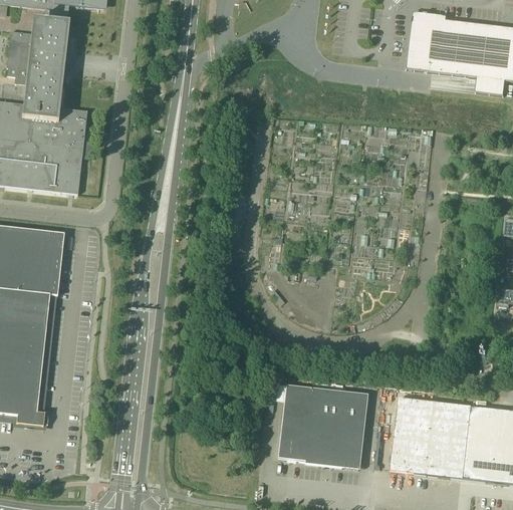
[(0,0),(0,1),(48,7),(47,15),(44,15),(44,19),(33,18),(31,33),(11,30),(7,67),(8,67),(8,75),(16,76),(15,82),(26,84),(23,103),(6,102),(7,101),(6,100),(6,101),(0,100),(0,184),(78,193),(77,194),(78,194),(88,110),(87,110),(87,111),(62,108),(60,107),(69,22),(67,22),(68,18),(66,18),(67,3),(72,3),(102,6),(103,0),(0,0)]
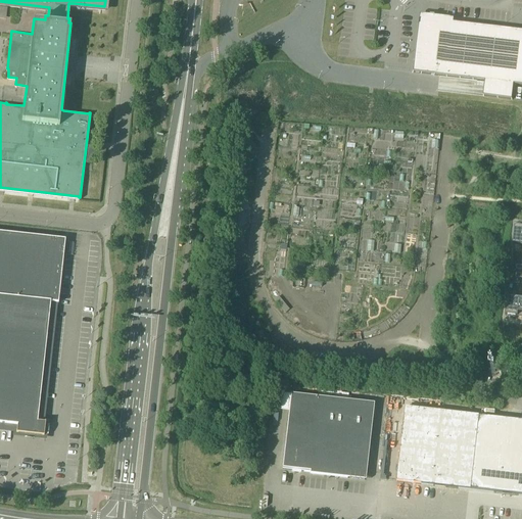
[(521,27),(455,19),(427,16),(422,56),(415,55),(413,69),(486,78),(484,93),(513,96),(515,81),(521,82),(521,27)]
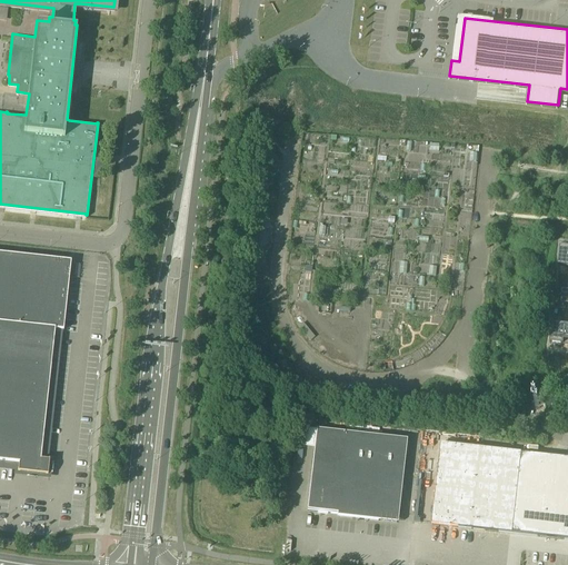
[(56,327),(65,327),(72,258),(0,250),(0,458),(20,461),(19,468),(18,469),(49,473),(50,457),(49,457),(49,458),(41,457),(56,327)]
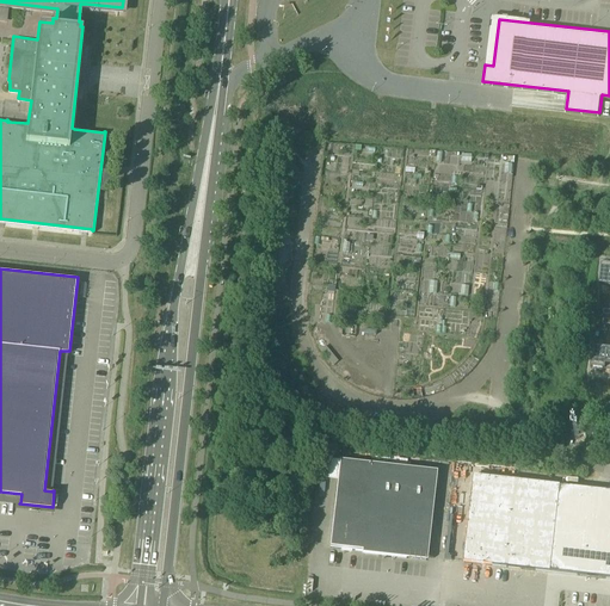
[(593,342),(591,364),(605,365),(608,345),(593,342)]
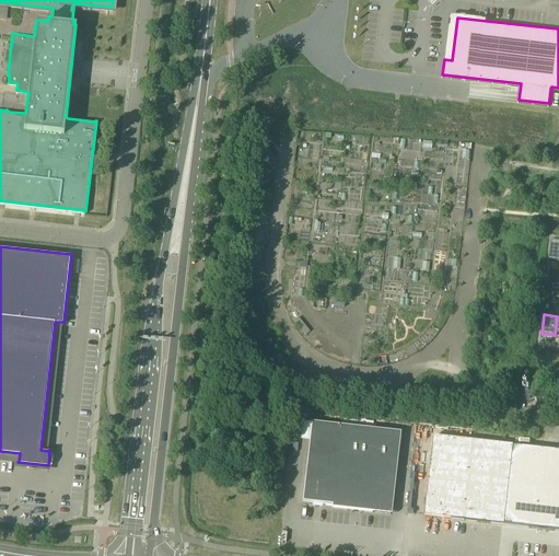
[(303,499),(334,502),(341,423),(312,419),(303,499)]
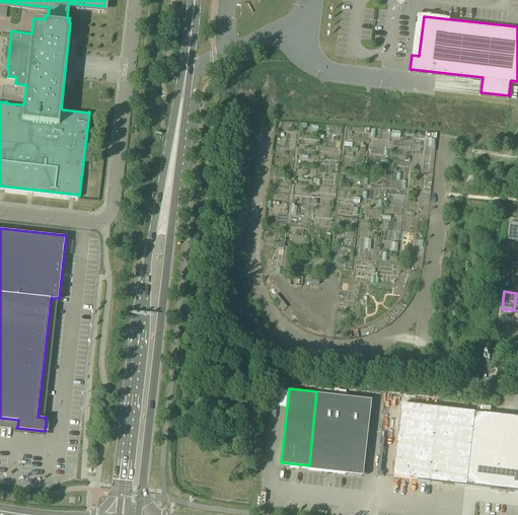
[(316,391),(309,465),(364,471),(372,397),(316,391)]
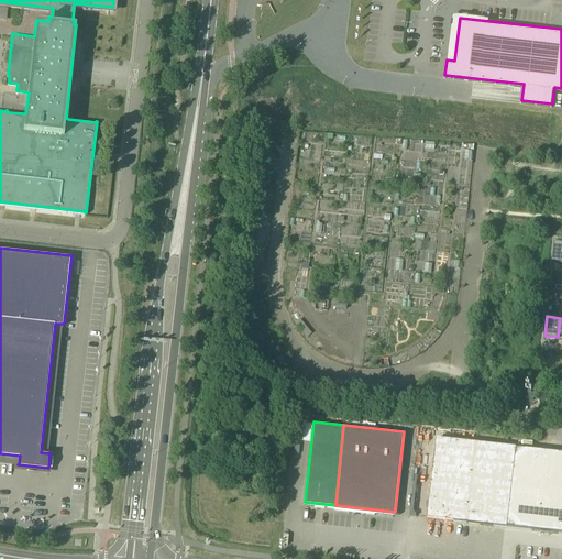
[(438,436),(428,515),(454,517),(463,438),(438,436)]
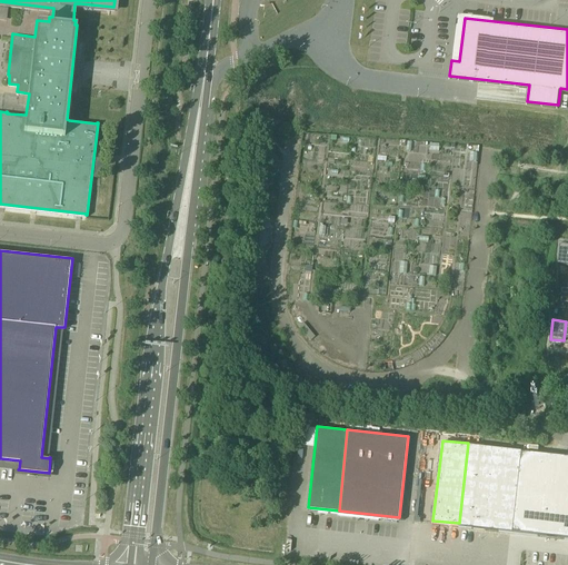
[(468,443),(459,523),(514,529),(521,449),(468,443)]
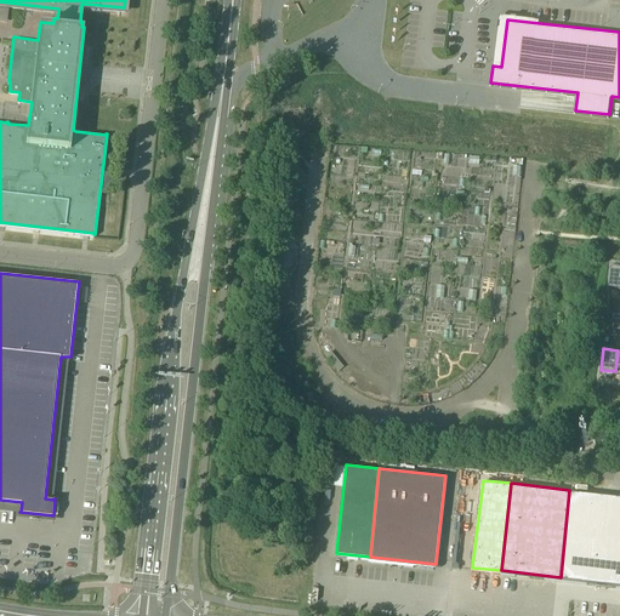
[(561,577),(619,583),(619,495),(569,490),(561,577)]
